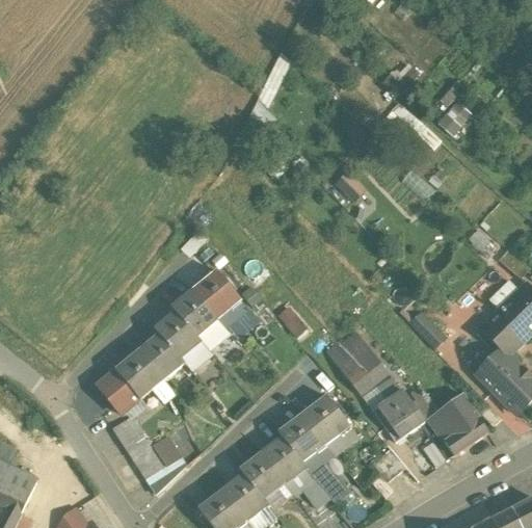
[(440,122),(455,132),(471,109),(455,99),(440,122)]
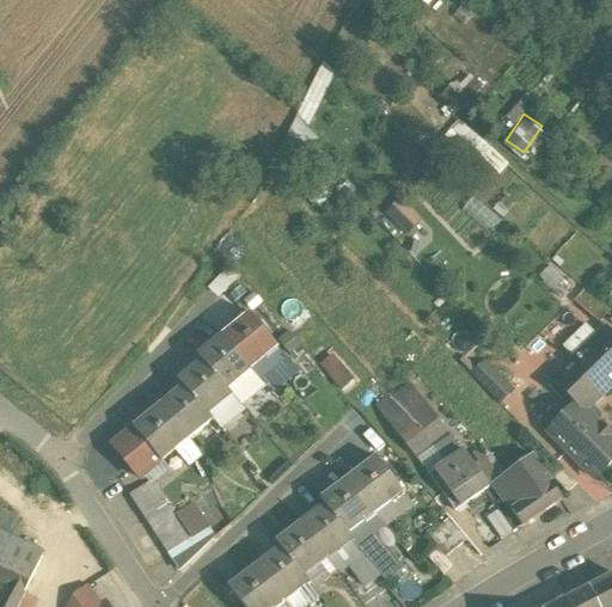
[(610,307),(585,284),(573,298),(599,320),(610,307)]
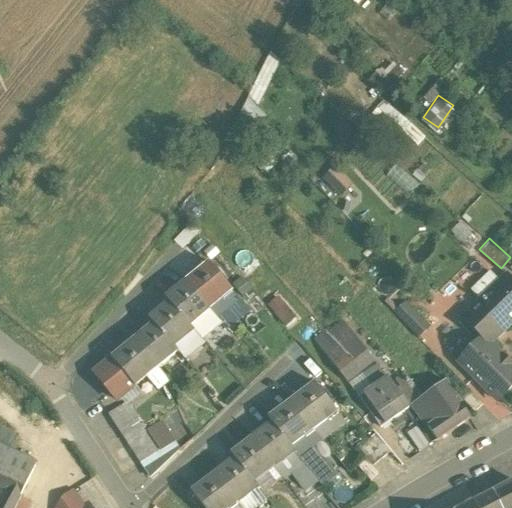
[(207,261),(207,262),(186,279),(209,308),(230,291),(231,292),(233,291),(208,260),(207,261)]
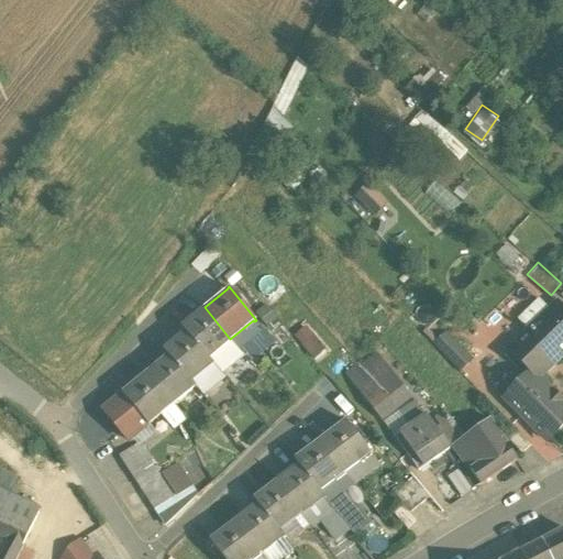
[(562,304),(558,298),(507,348),(533,374),(537,377),(538,376),(562,351),(562,304)]
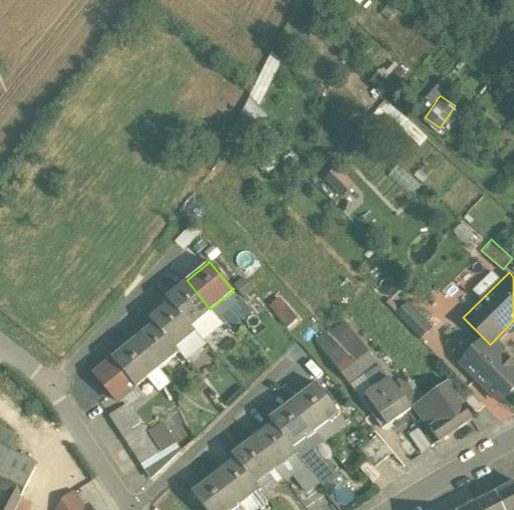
[(187,280),(167,296),(166,295),(164,296),(169,302),(171,301),(190,325),(191,324),(210,309),(187,280)]
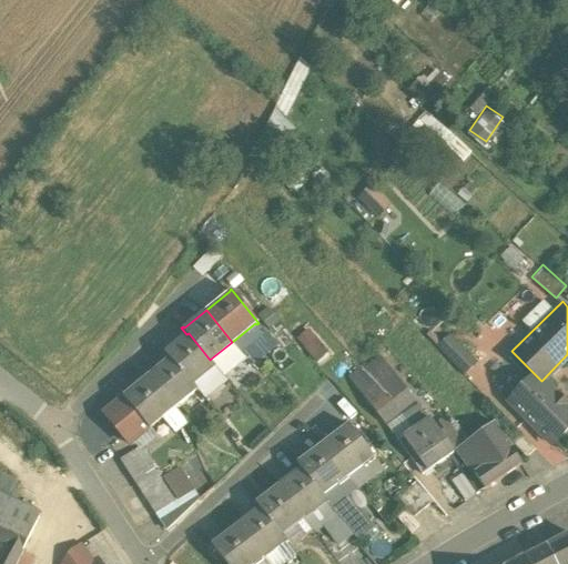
[(186,334),(168,351),(166,349),(164,351),(170,356),(171,355),(193,383),(194,382),(214,366),(214,368),(216,365),(211,359),(210,360),(189,333),(186,334)]
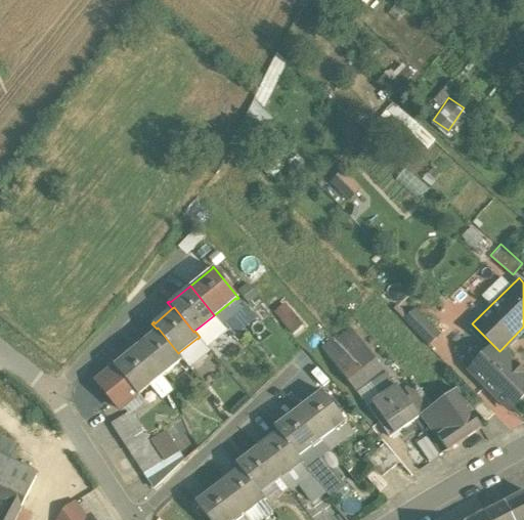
[(416,307),(403,318),(428,343),(440,332),(416,307)]
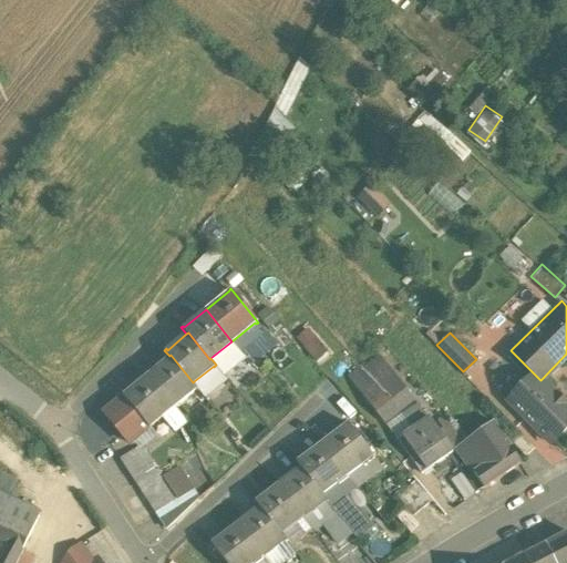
[(169,356),(150,372),(174,405),(196,387),(197,388),(199,387),(194,381),(193,382),(171,355),(169,356)]
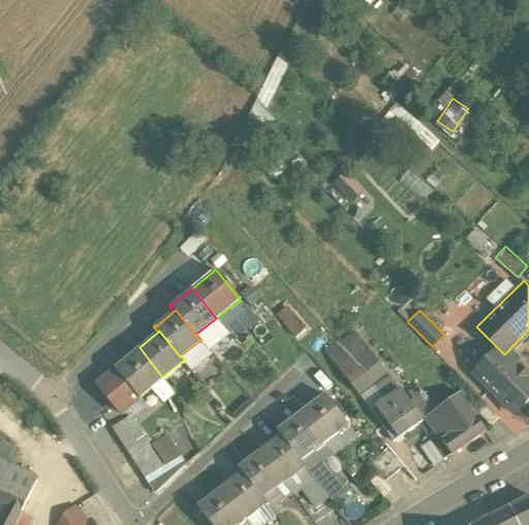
[(139,347),(117,366),(116,365),(114,366),(138,398),(139,398),(141,397),(139,397),(152,387),(151,387),(162,377),(139,347)]
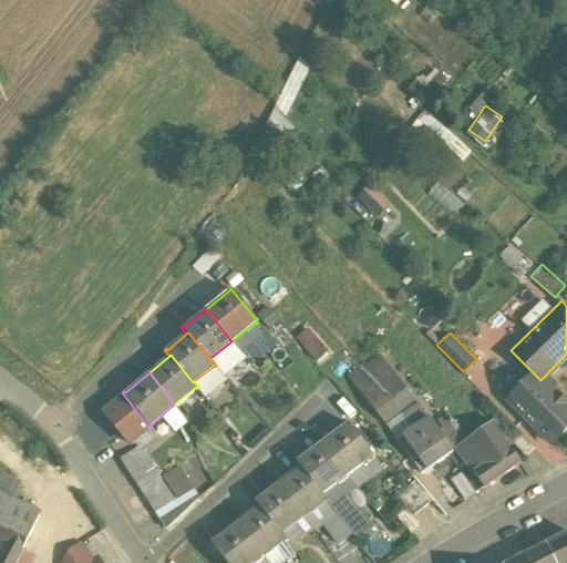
[(537,377),(526,388),(517,386),(511,392),(514,400),(512,402),(550,441),(566,425),(566,405),(542,379),(540,380),(537,377)]
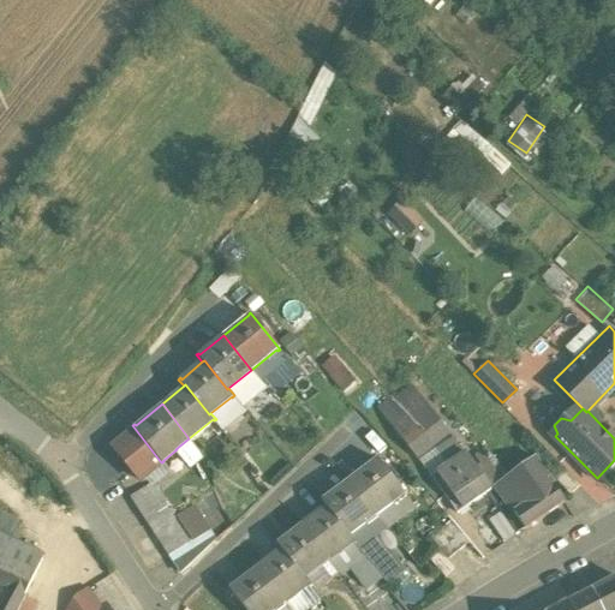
[(433,412),(418,425),(434,443),(448,430),(433,412)]
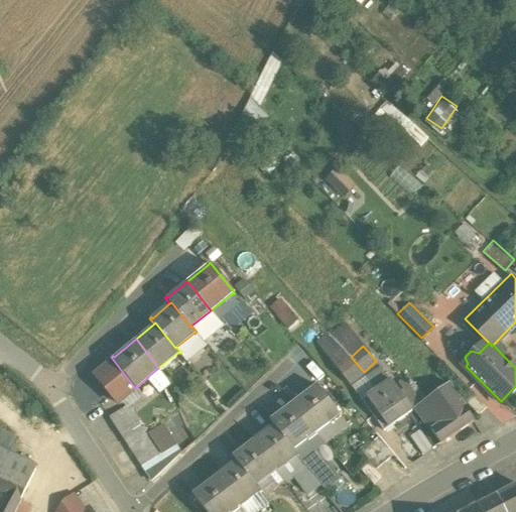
[(364,372),(351,357),(337,368),(351,384),(364,372)]
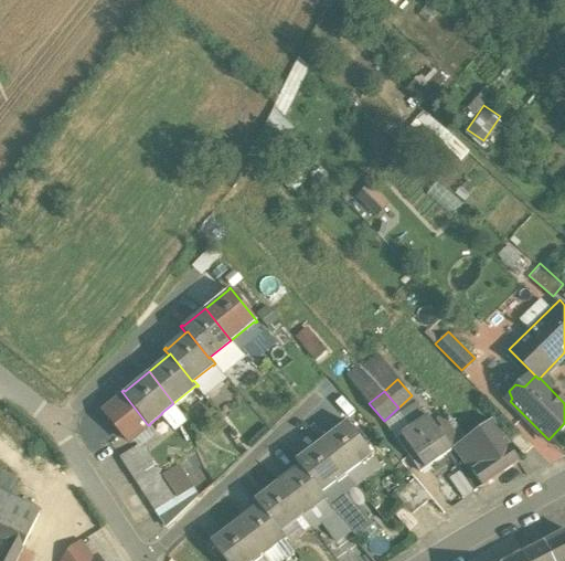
[(148,425),(123,392),(103,408),(128,440),(148,425)]
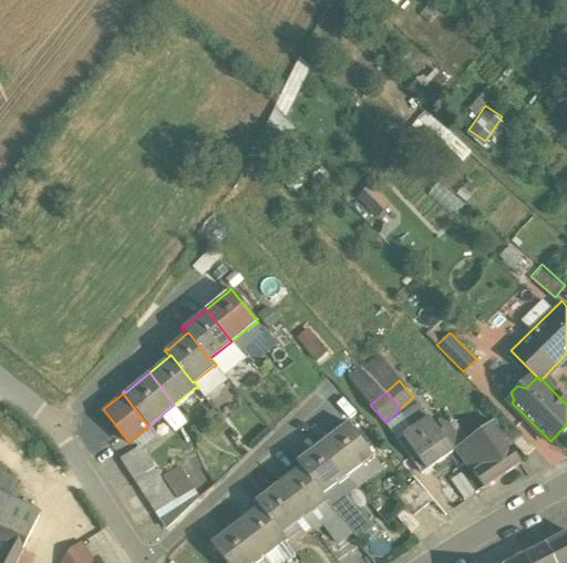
[(184,417),(174,405),(162,415),(163,415),(171,425),(171,426),(175,430),(186,422),(184,417)]
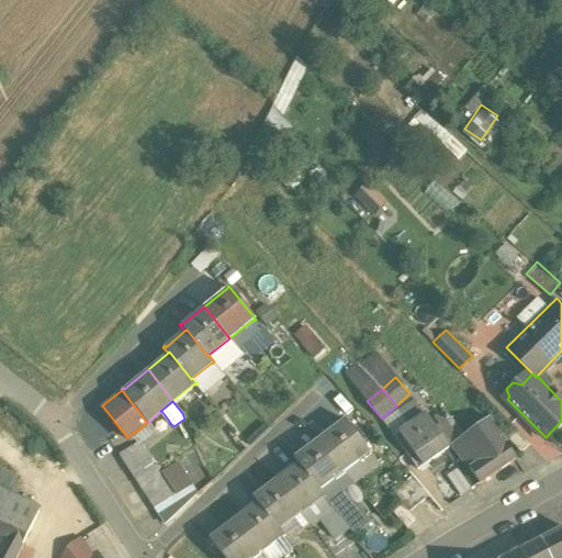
[(425,414),(395,435),(418,467),(448,445),(425,414)]
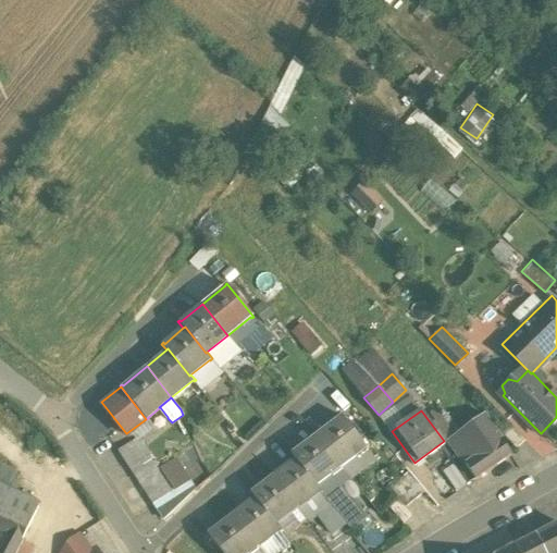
[(484,413),(450,437),(475,477),(511,453),(484,413)]
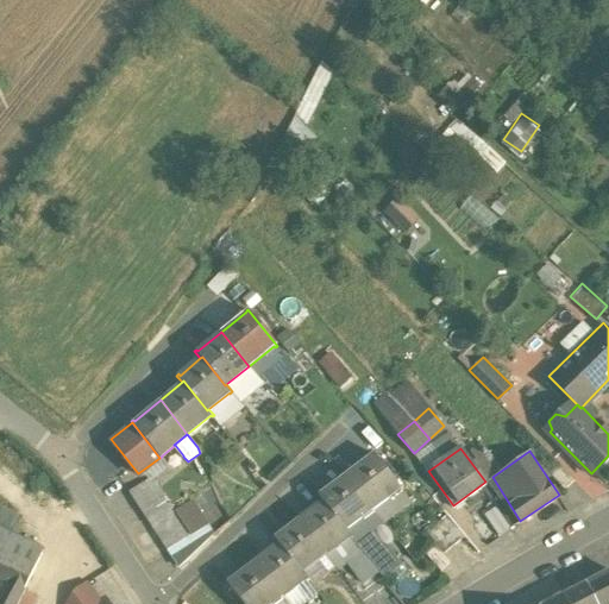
[(401,490),(374,452),(372,453),(372,454),(346,474),(372,510),(400,490),(400,491),(401,490)]
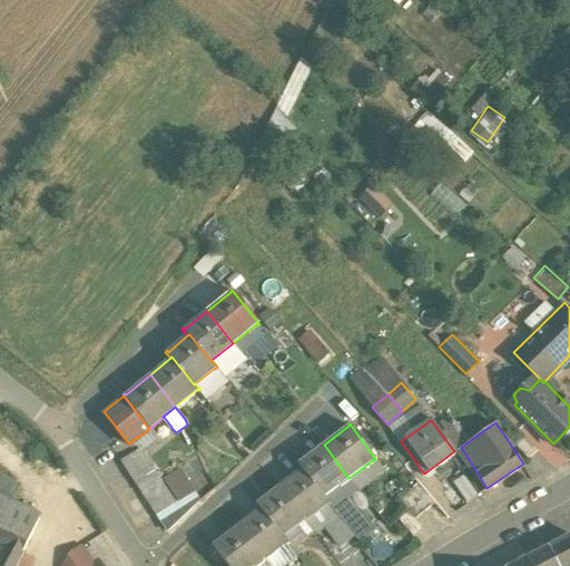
[(538,448),(519,429),(510,438),(528,457),(538,448)]
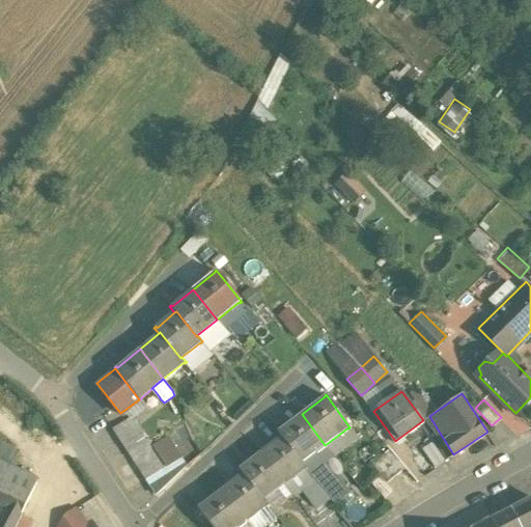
[(133,412),(113,425),(119,436),(140,422),(133,412)]
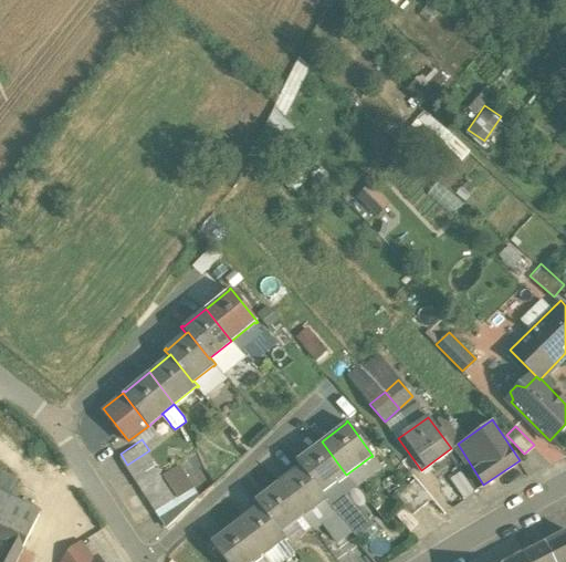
[(322,441),(297,460),(296,459),(295,459),(300,466),(301,466),(321,493),(322,492),(346,475),(322,441)]
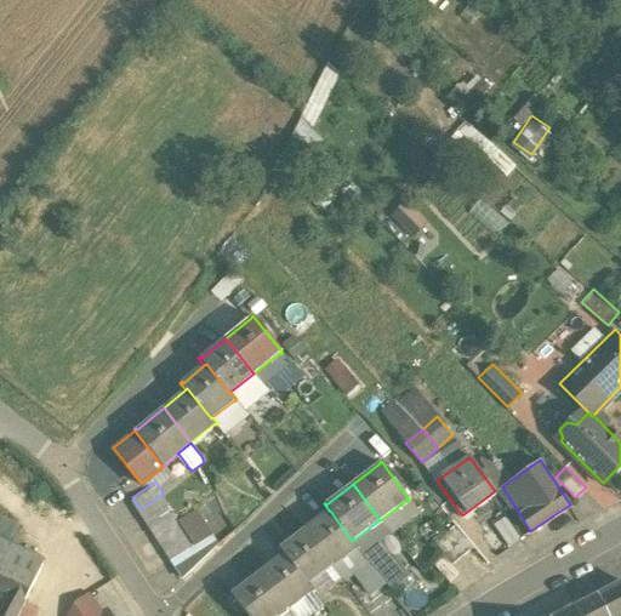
[(164,494),(140,509),(148,522),(171,506),(164,494)]
